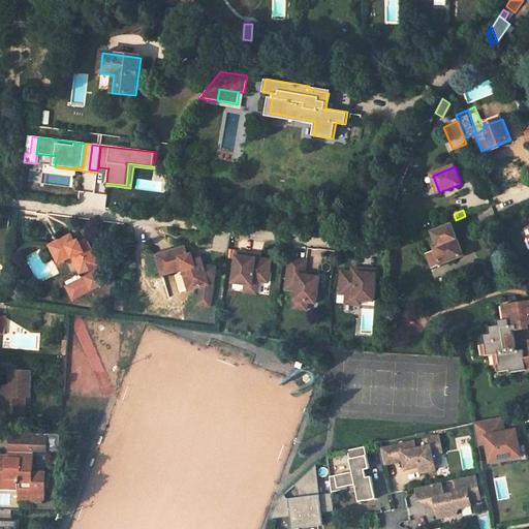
[(428,254),(433,268),(464,255),(458,239),(459,239),(454,225),(436,232),(440,244),(436,246),(437,251),(428,254)]
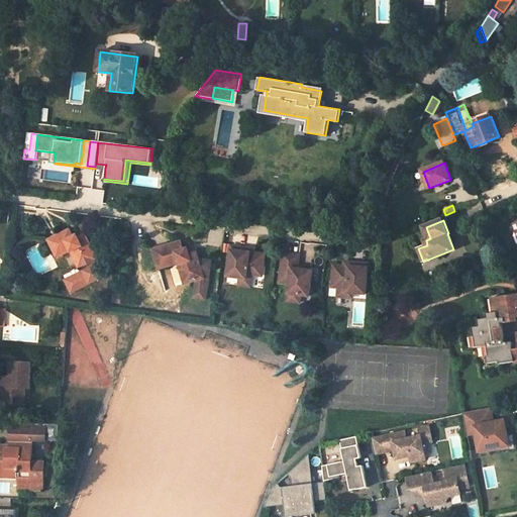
[(95,257),(84,237),(78,240),(75,234),(72,236),(68,229),(46,239),(55,256),(69,249),(77,267),(80,266),(83,271),(65,281),(71,293),(101,278),(92,260),(95,257)]
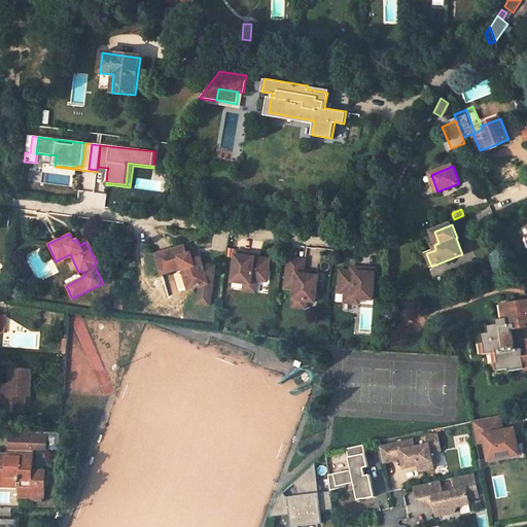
[(181,268),(187,289),(200,285),(197,304),(209,305),(214,266),(205,265),(202,266),(200,257),(192,259),(190,256),(190,253),(186,254),(184,246),(155,254),(161,274),(181,268)]
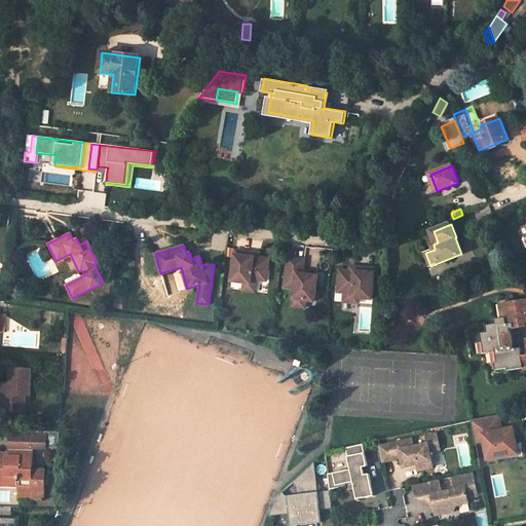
[(243,282),(250,283),(251,278),(253,278),(266,280),(269,258),(258,257),(254,256),(255,252),(235,249),(230,279),(243,282)]
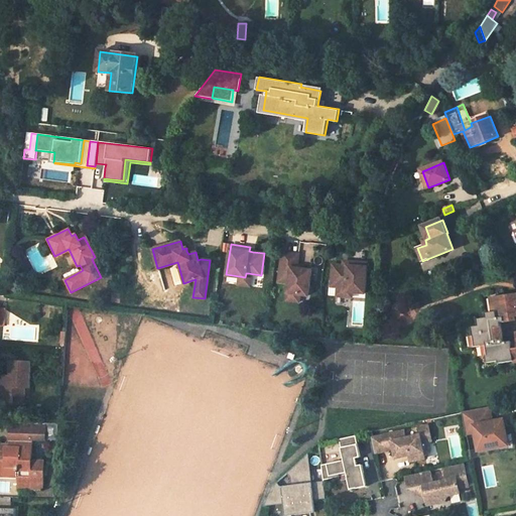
[(303,268),(296,267),(297,264),(298,253),(282,250),(278,280),(288,281),(286,291),(299,293),(307,294),(311,269),(303,268)]
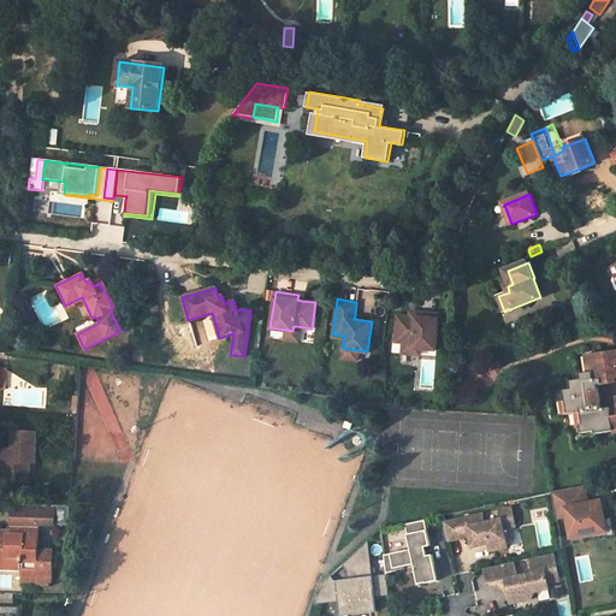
[(439,313),(416,311),(416,317),(412,315),(398,315),(397,341),(404,342),(414,342),(414,348),(421,348),(437,349),(439,313)]
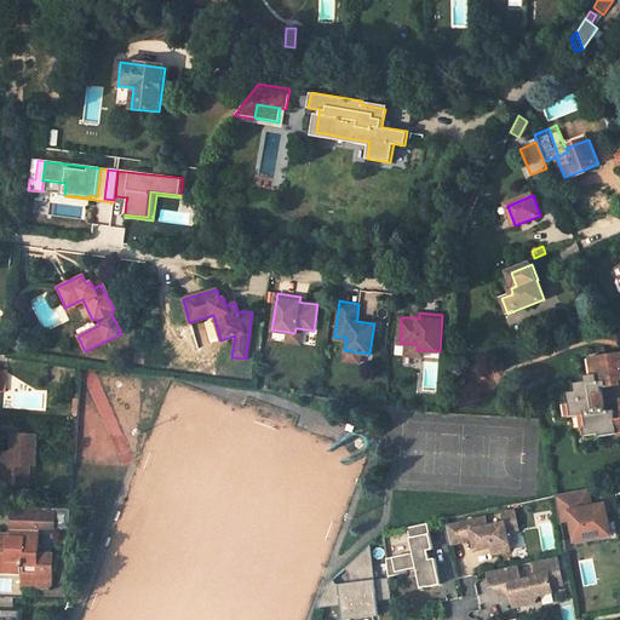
[(74,329),(78,337),(99,325),(96,319),(92,320),(74,329)]
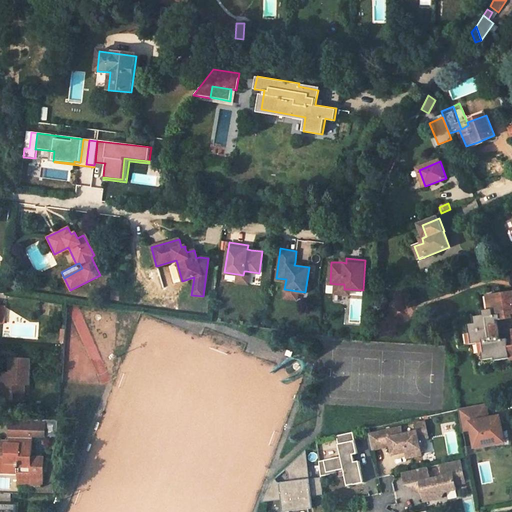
[(236,281),(245,283),(246,271),(244,271),(243,275),(237,274),(236,281)]
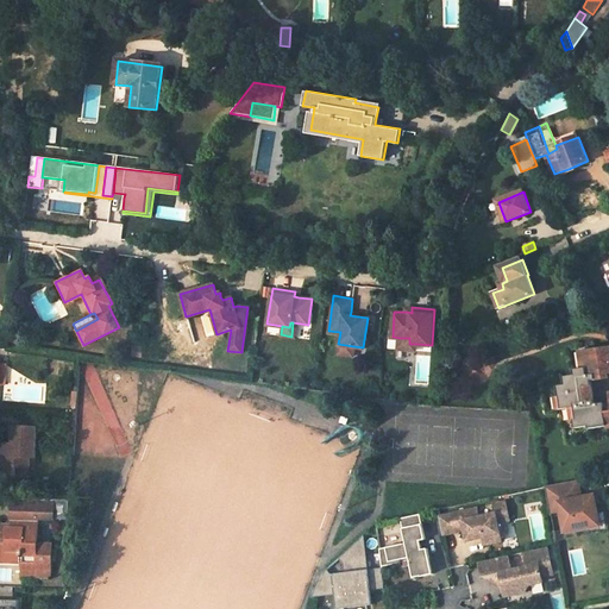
[(409,338),(400,338),(400,349),(416,350),(416,344),(409,344),(409,338)]
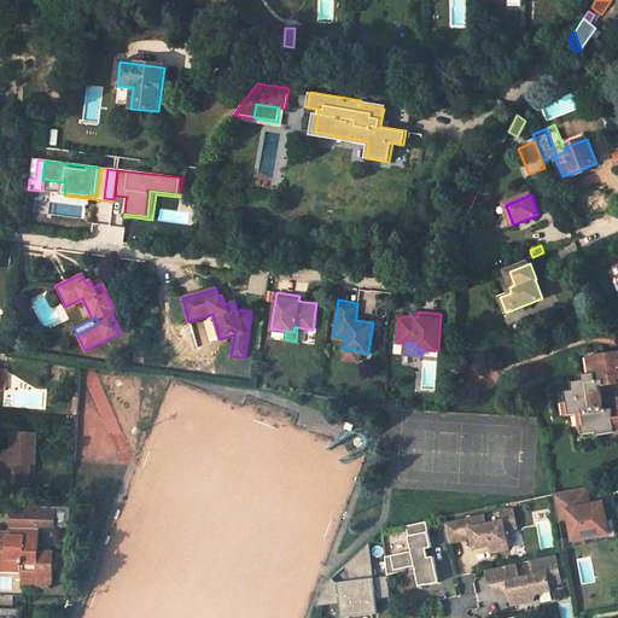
[(359,351),(343,349),(342,359),(357,361),(359,351)]
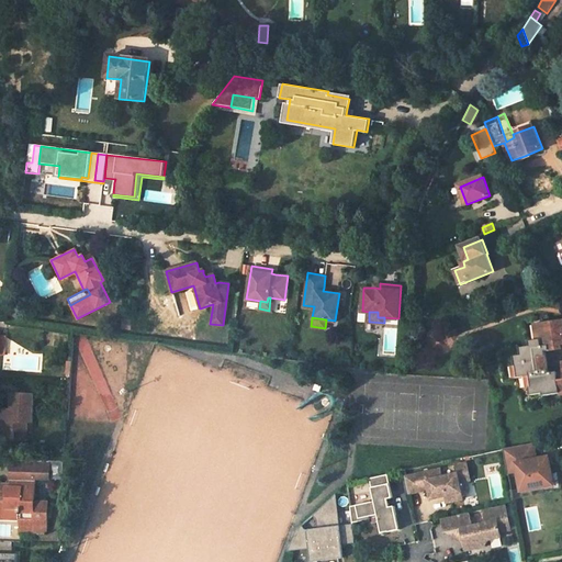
[(561,317),(536,322),(538,330),(539,330),(540,337),(529,338),(530,344),(520,346),(521,353),(514,355),(516,364),(517,364),(519,378),(531,375),(532,385),(530,385),(532,394),(544,393),(544,395),(561,393),(561,391),(561,379),(560,380),(559,377),(559,371),(550,372),(547,350),(561,348),(561,343),(561,341),(561,317)]
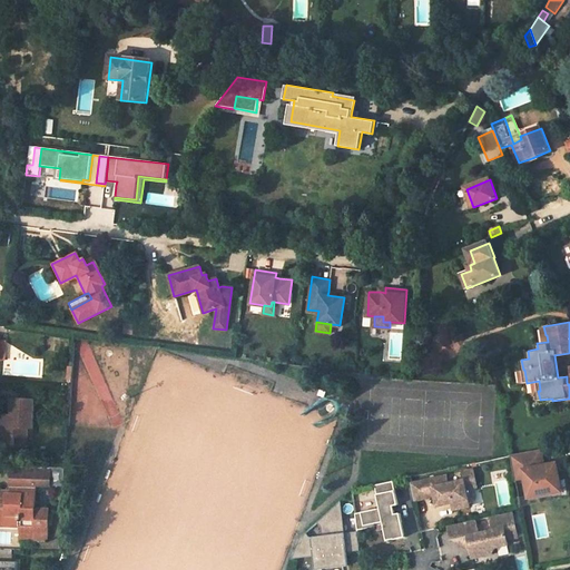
[(31,401),(11,401),(10,416),(0,416),(0,448),(26,449),(27,430),(32,430),(31,401)]
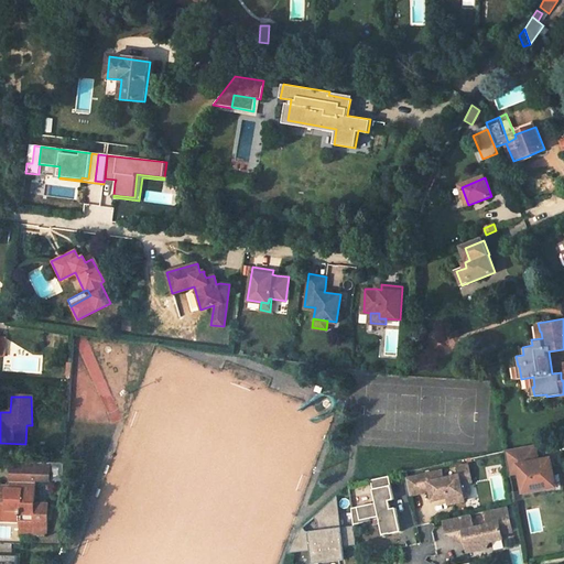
[(522,491),(553,485),(549,458),(535,461),(532,444),(503,449),(507,470),(518,468),(522,491)]
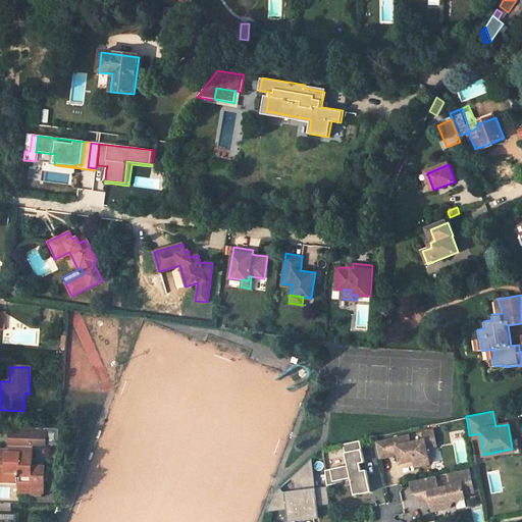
[(45,429),(8,428),(7,451),(0,450),(0,481),(17,482),(15,493),(41,494),(41,467),(30,466),(30,446),(45,447),(56,447),(57,430),(45,429)]
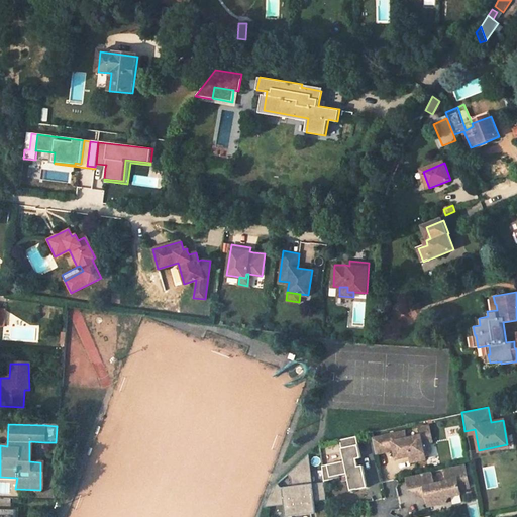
[(404,429),(381,435),(385,450),(394,448),(396,457),(409,454),(410,460),(425,456),(422,441),(432,439),(428,424),(418,426),(419,434),(406,437),(404,429)]
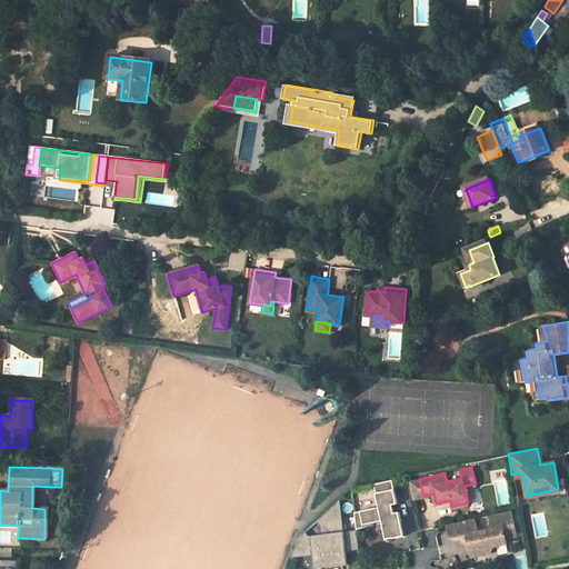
[(379,507),(355,513),(358,529),(367,527),(366,523),(382,520),(387,539),(405,535),(399,511),(393,512),(392,503),(397,502),(391,479),(373,483),(379,507)]
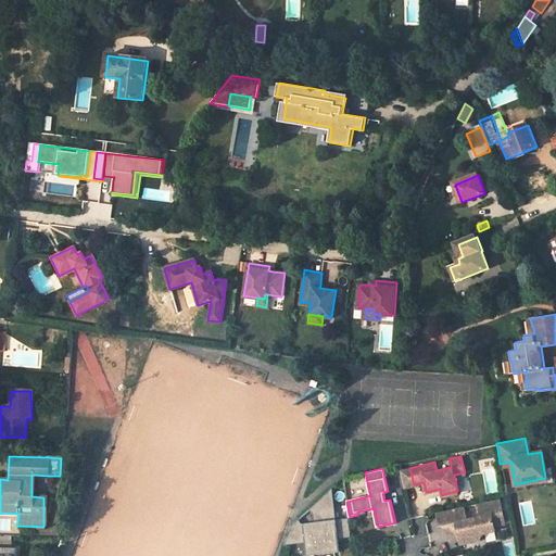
[(409,468),(400,470),(404,487),(414,484),(409,468)]
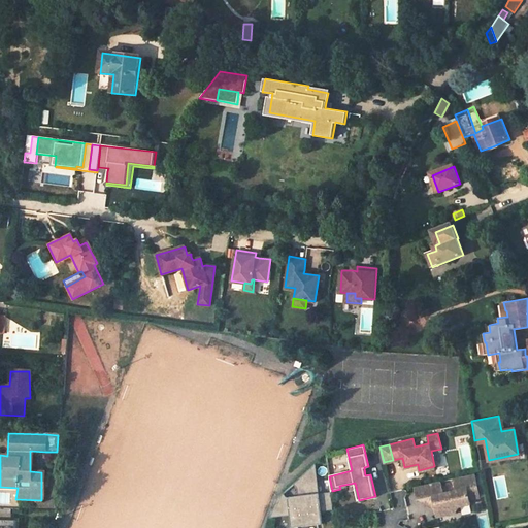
[(277,499),(271,519),(292,515),(297,515),(298,518),(295,518),(296,527),(304,527),(323,525),(321,514),(318,515),(318,510),(323,509),(334,507),(332,492),(318,495),(312,467),(294,484),(298,488),(299,495),(288,497),(284,494),(277,499)]
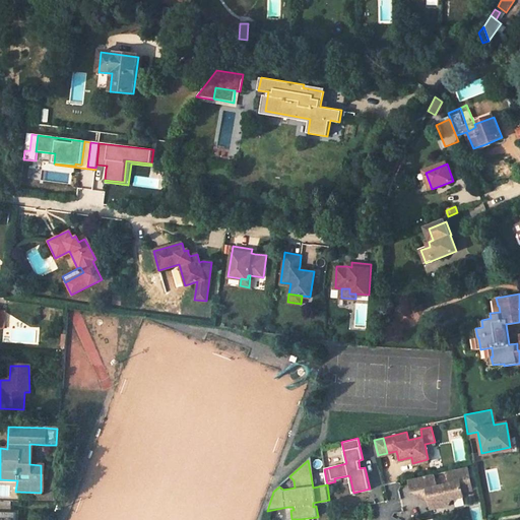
[(434,472),(408,478),(412,491),(414,491),(431,501),(432,507),(449,503),(453,497),(464,495),(462,491),(472,488),(467,465),(446,469),(449,481),(436,484),(434,472)]
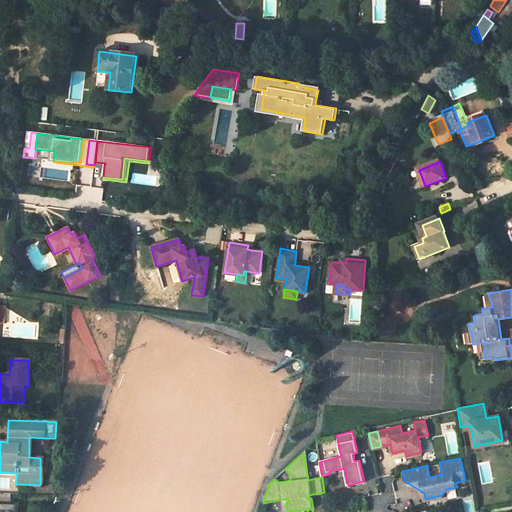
[(10,494),(0,493),(0,511),(14,511),(14,505),(10,504),(10,494)]
